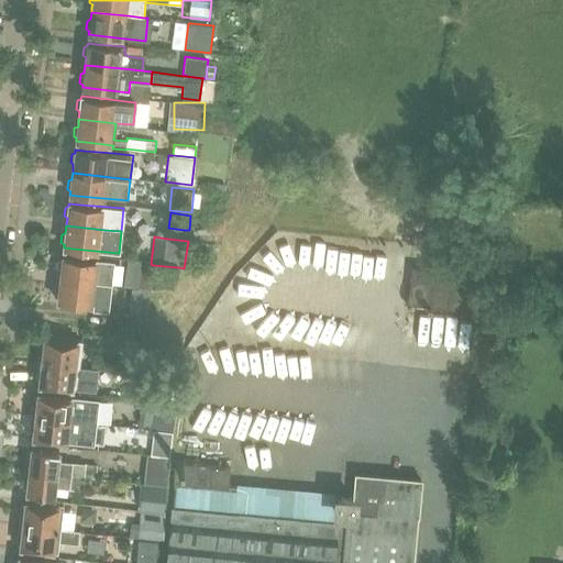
[(59,278),(99,284),(111,285),(113,262),(63,256),(62,260),(58,261),(57,269),(61,272),(59,278)]
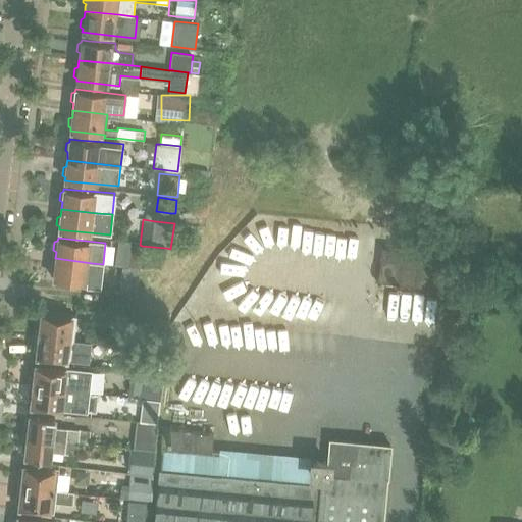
[(429,288),(433,246),(402,242),(401,250),(386,248),(385,257),(380,257),(377,282),(429,288)]
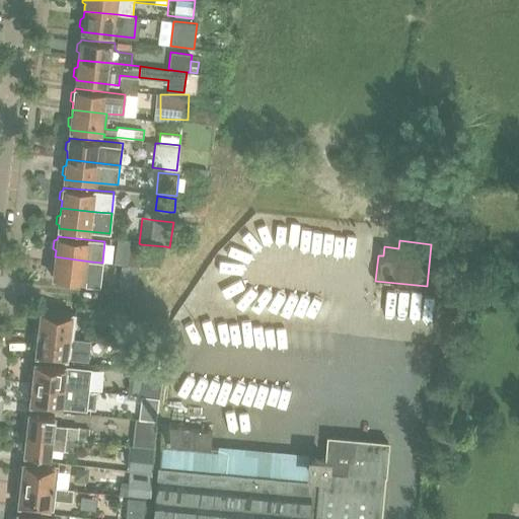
[(141,244),(139,243),(130,242),(127,266),(138,268),(139,262),(141,244)]
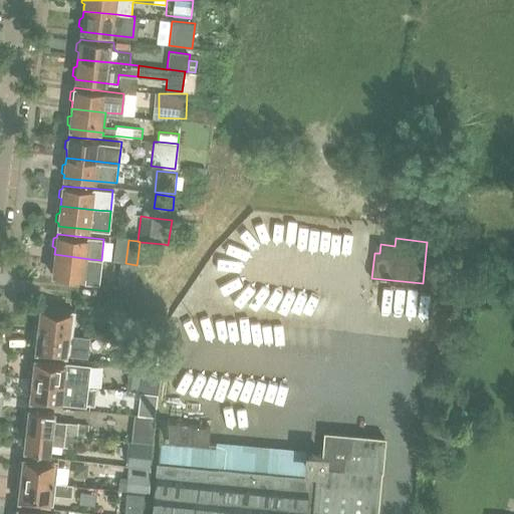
[(52,275),(76,277),(84,278),(84,282),(99,284),(101,260),(90,259),(54,254),(54,261),(50,262),(49,270),(52,272),(52,275)]
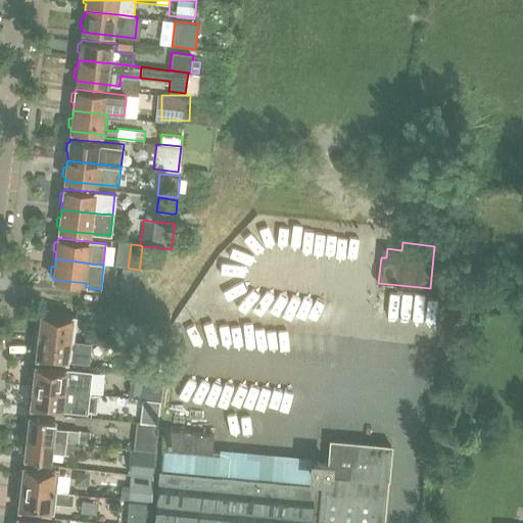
[(139,270),(128,268),(125,268),(122,291),(141,285),(143,270),(139,270)]
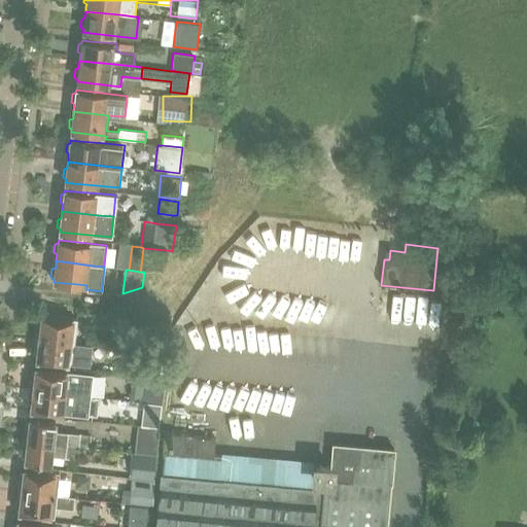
[(419,315),(418,294),(385,296),(386,317),(419,315)]
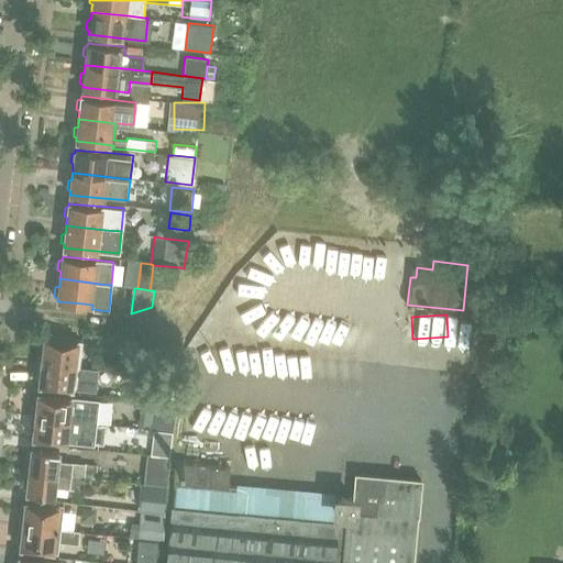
[(42,356),(41,362),(79,366),(81,341),(44,337),(44,340),(41,341),(40,350),(42,352),(42,356)]
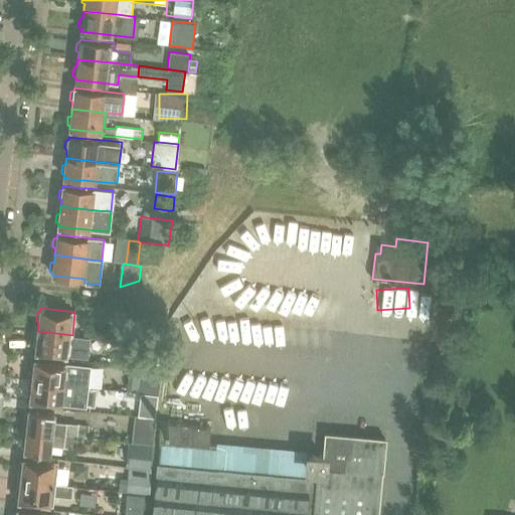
[(90,338),(72,335),(37,331),(37,336),(37,338),(34,340),(33,347),(35,349),(35,352),(69,356),(69,353),(87,355),(90,338)]
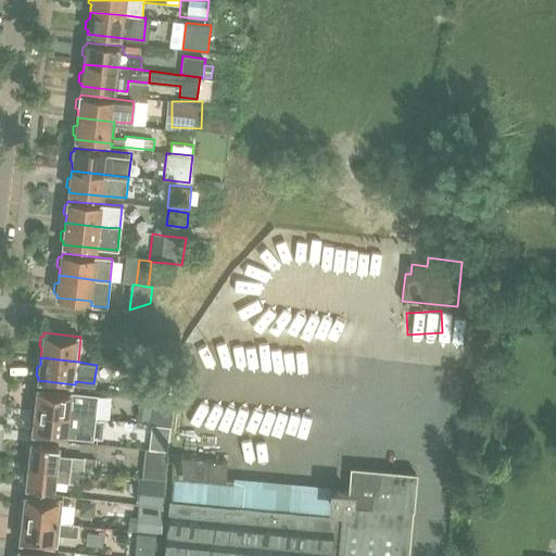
[(35,406),(35,411),(72,415),(72,414),(95,416),(97,396),(74,393),(46,390),(37,389),(37,392),(34,393),(33,402),(36,403),(35,406)]
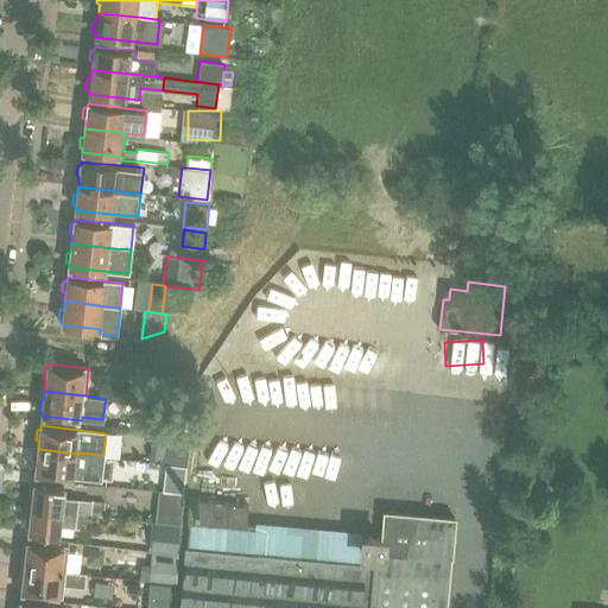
[(114,461),(102,460),(103,455),(78,453),(78,454),(38,449),(37,455),(37,457),(33,458),(32,468),(36,470),(36,474),(100,481),(101,476),(112,477),(114,461)]
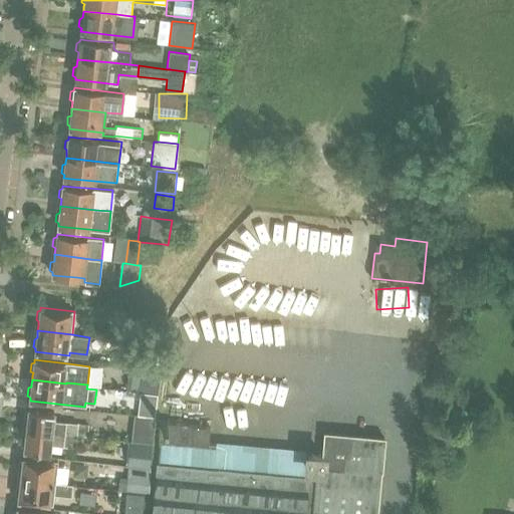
[(141,392),(138,415),(156,417),(158,394),(141,392)]
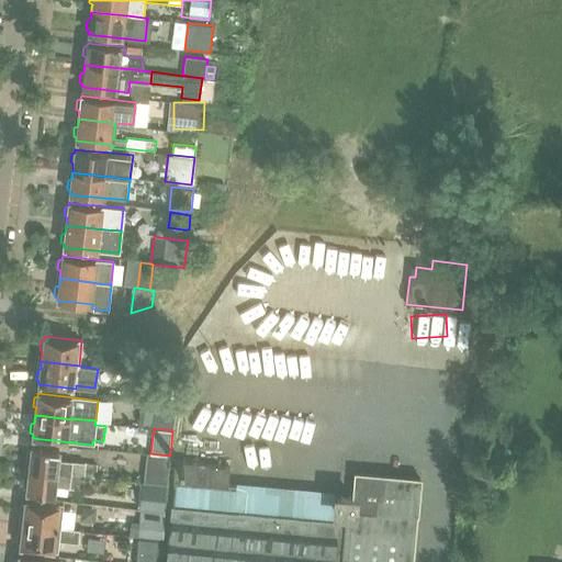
[(30,464),(29,470),(83,475),(85,462),(57,460),(58,450),(31,448),(31,449),(27,451),(26,460),(30,463),(30,464)]
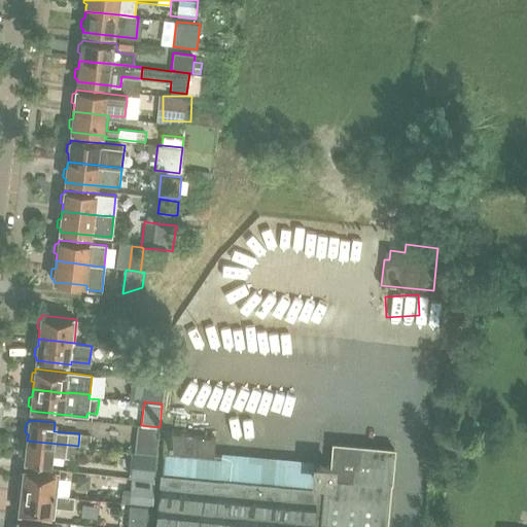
[(135,452),(156,454),(160,427),(141,425),(137,424),(135,452)]
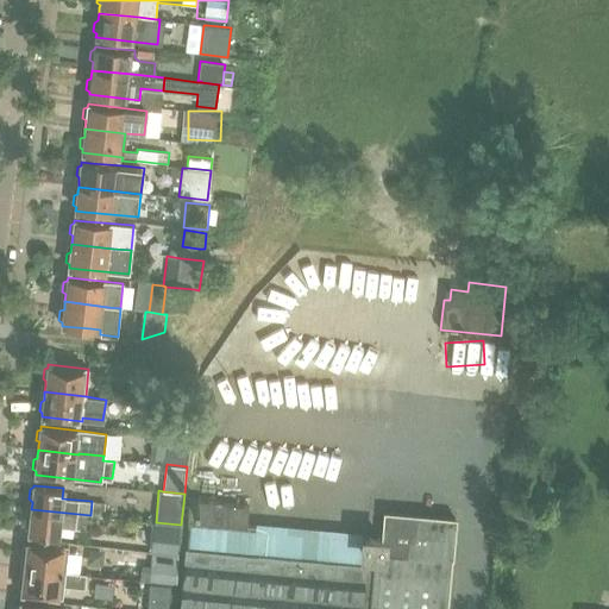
[(446,608),(454,519),(383,512),(381,539),(245,526),(248,503),(198,498),(190,498),(180,608),(446,608)]
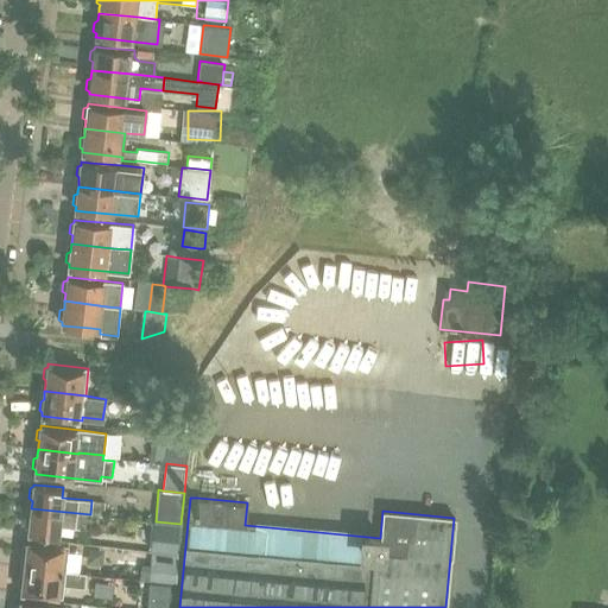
[(92,500),(90,514),(103,517),(105,502),(92,500)]
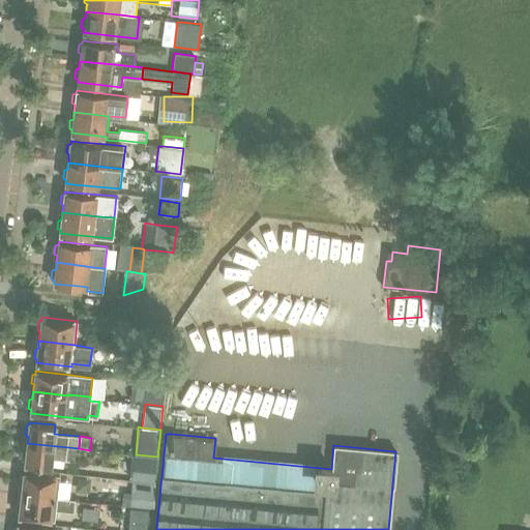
[(25,464),(33,465),(51,467),(52,458),(78,461),(79,448),(27,443),(26,449),(23,450),(22,460),(25,462),(25,464)]
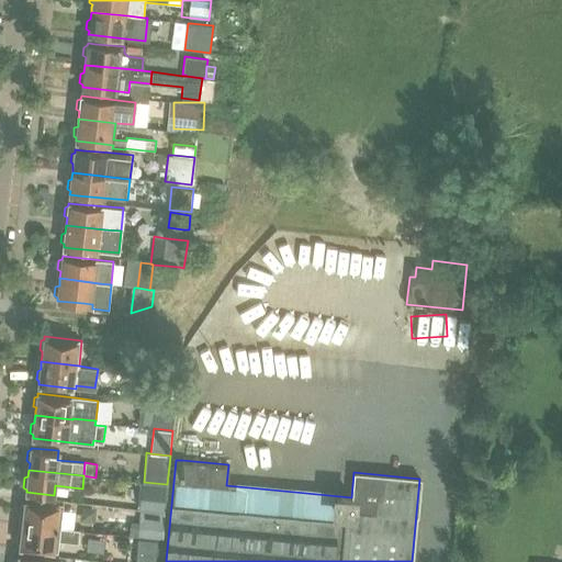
[(138,509),(141,509),(165,512),(167,485),(141,483),(138,509)]
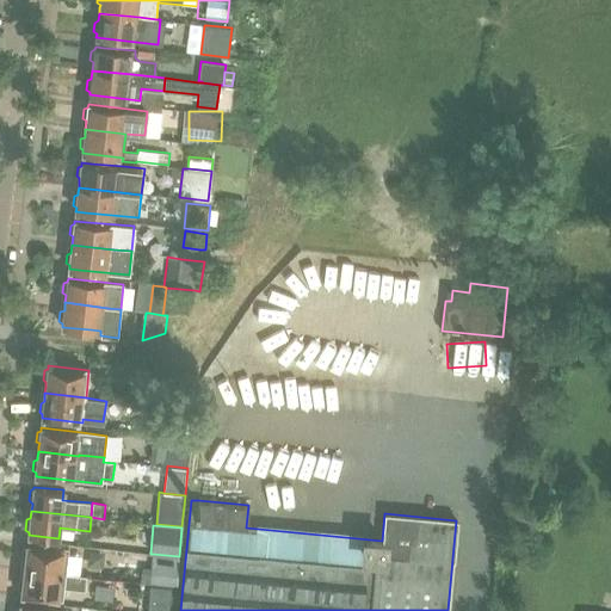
[(25,562),(24,569),(65,574),(67,549),(28,544),(28,547),(23,549),(22,559),(25,562)]
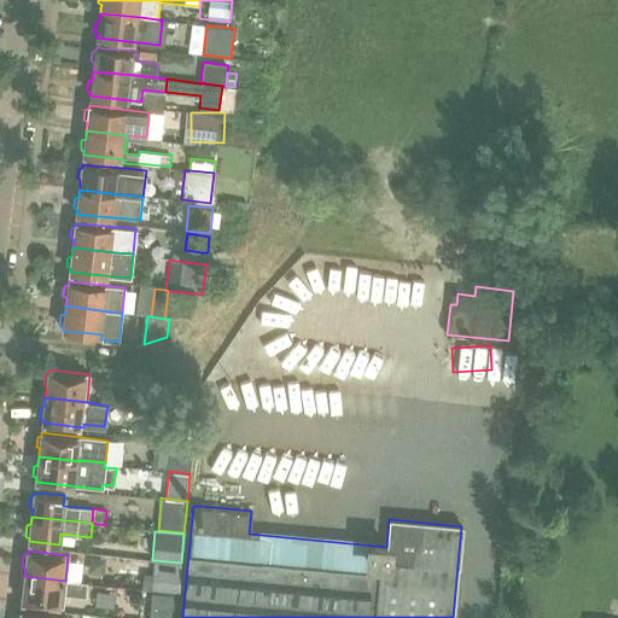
[(181,563),(155,560),(152,575),(144,573),(141,589),(179,594),(181,572),(180,572),(181,563)]
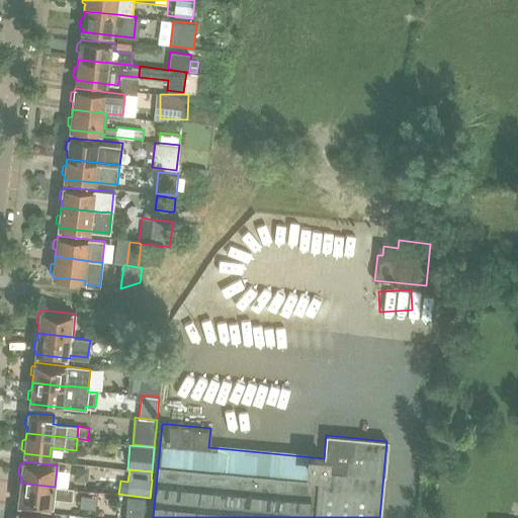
[(18,505),(26,506),(53,508),(54,498),(71,500),(73,489),(55,487),(20,483),(20,488),(20,490),(16,491),(16,500),(18,502),(18,505)]
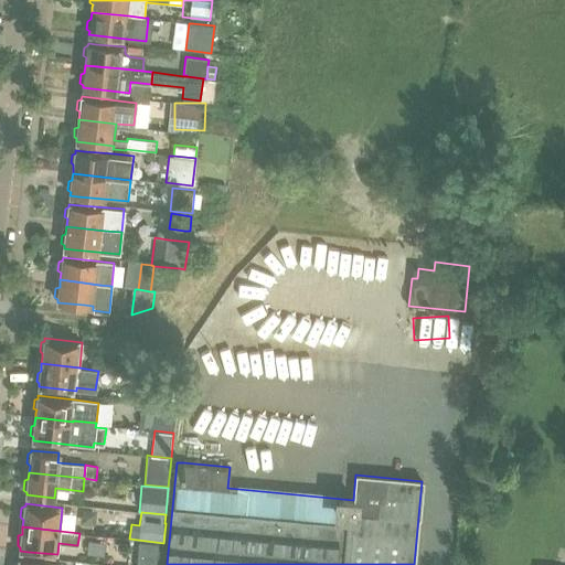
[(136,564),(156,564),(159,543),(138,542),(136,564)]
